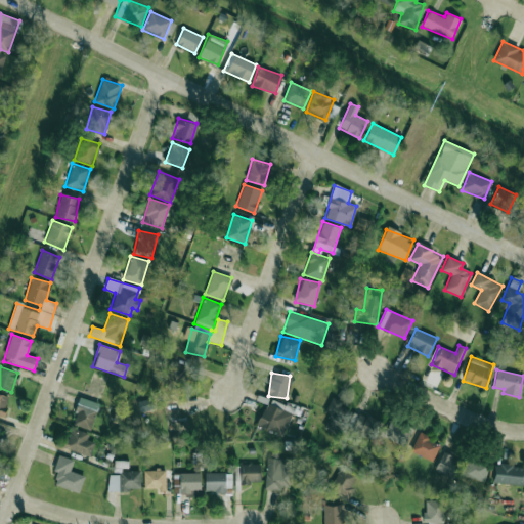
[(9,397),(0,394),(0,415),(3,417),(9,397)]
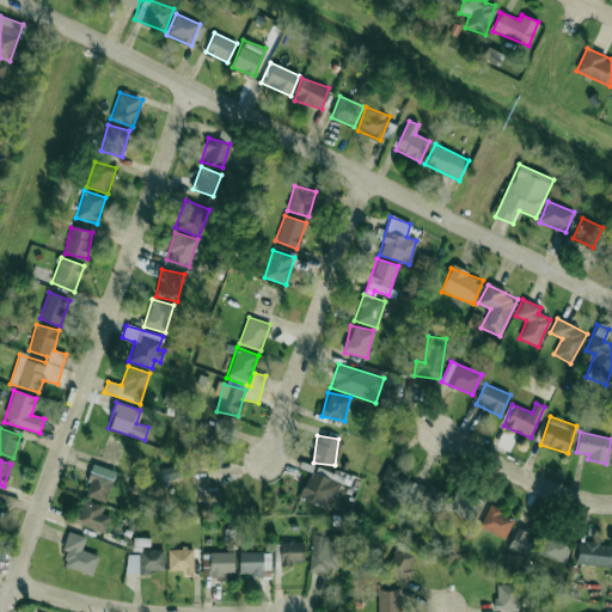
[(105,502),(116,471),(95,464),(84,494),(105,502)]
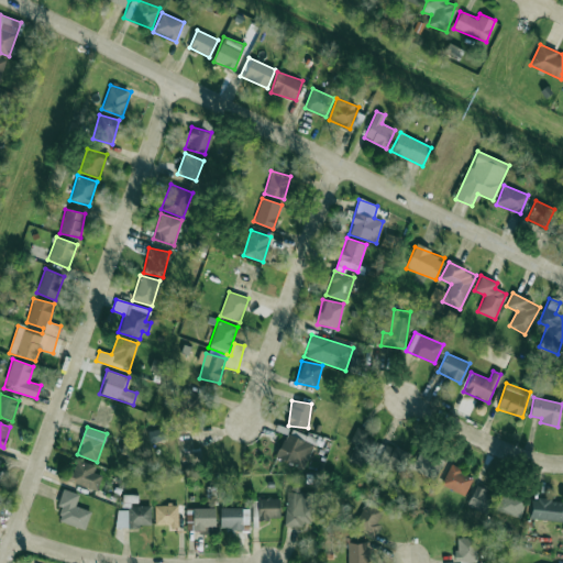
[(165,439),(163,428),(147,431),(150,442),(165,439)]
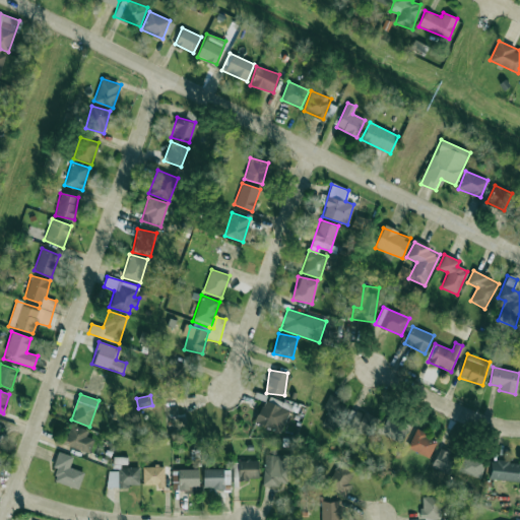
[(281,407),(283,402),(266,395),(256,423),(281,432),(288,410),(281,407)]
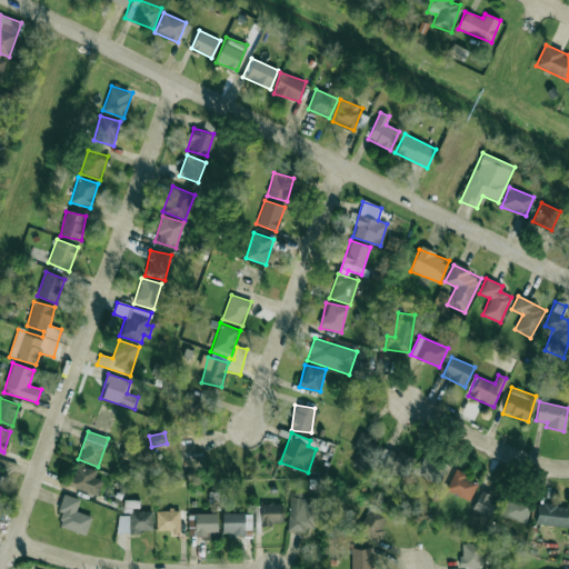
[(416,459),(398,451),(359,436),(353,448),(359,449),(352,466),(373,473),(376,467),(407,480),(416,459)]
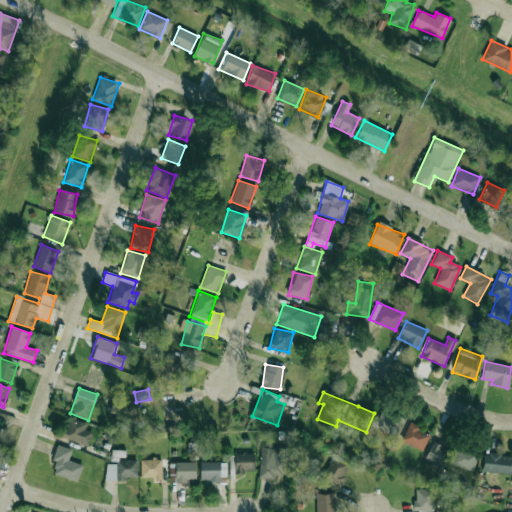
[(403,419),(381,410),(374,427),(395,436),(403,419)]
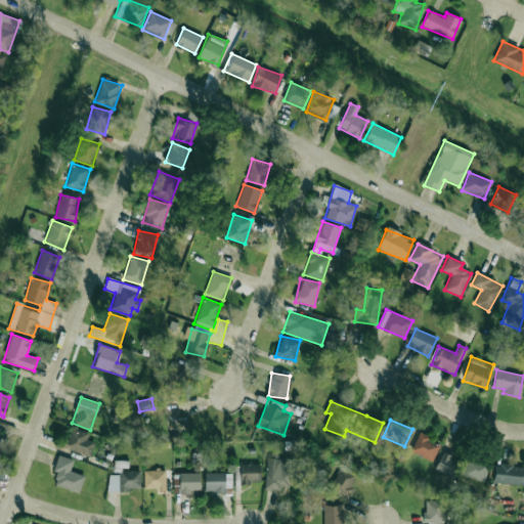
[(89,433),(71,427),(64,448),(90,455),(95,442),(87,439),(89,433)]
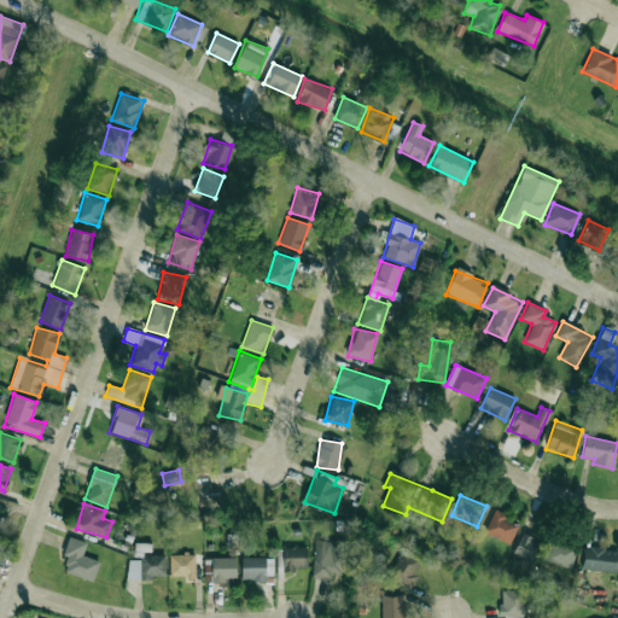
[(509,543),(519,523),(494,511),(484,531),(509,543)]
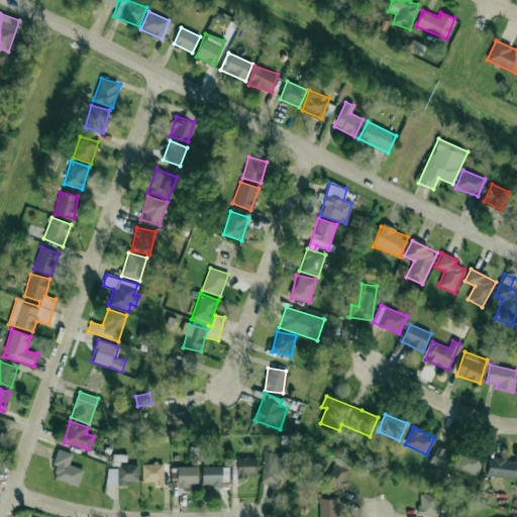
[(454,454),(437,446),(428,463),(446,472),(454,454)]
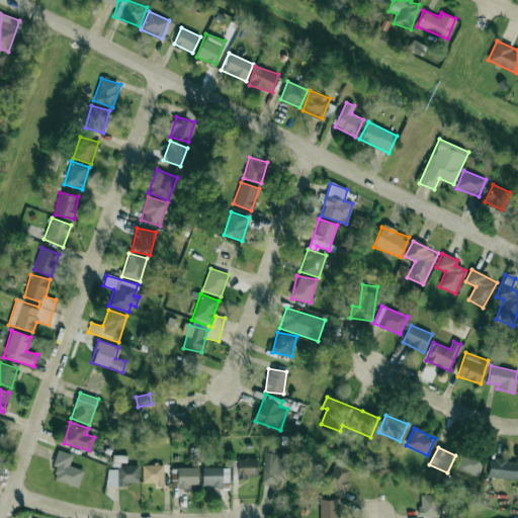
[(51,479),(78,488),(83,470),(69,465),(72,454),(60,450),(51,479)]
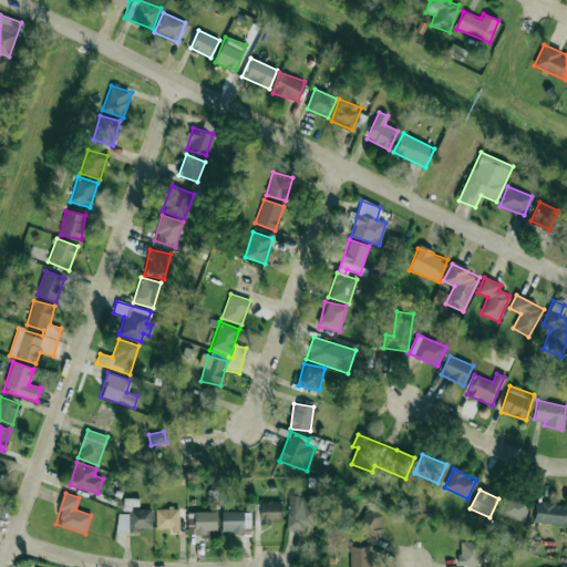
[(529,504),(505,496),(500,514),(523,522),(529,504)]
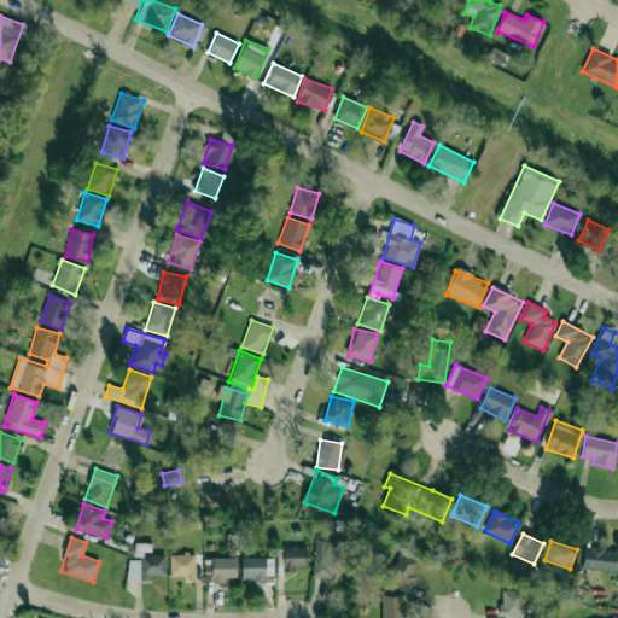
[(308,569),(307,547),(281,548),(283,570),(308,569)]
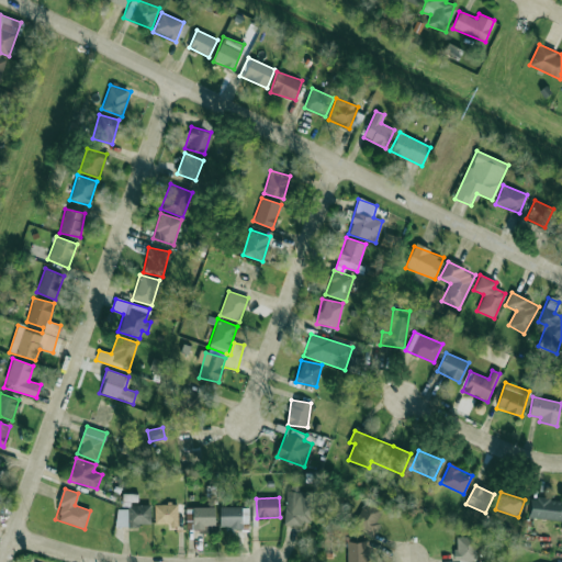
[(561,498),(530,497),(529,518),(561,519),(561,498)]
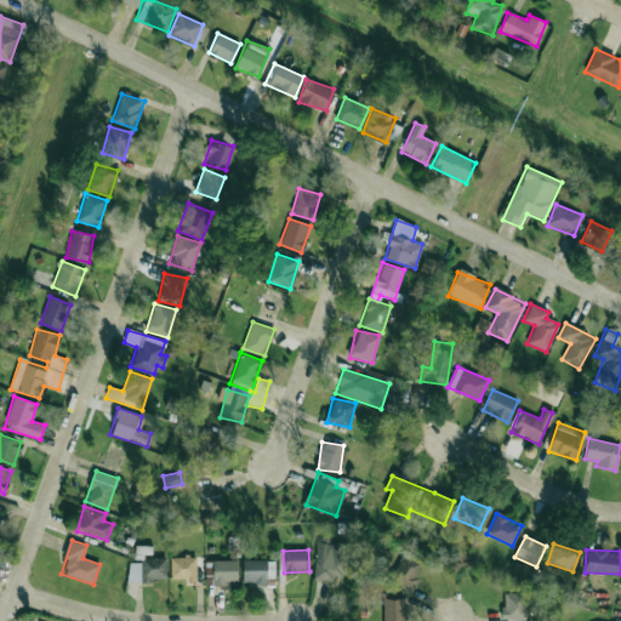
[(410,590),(425,564),(405,553),(391,577),(410,590)]
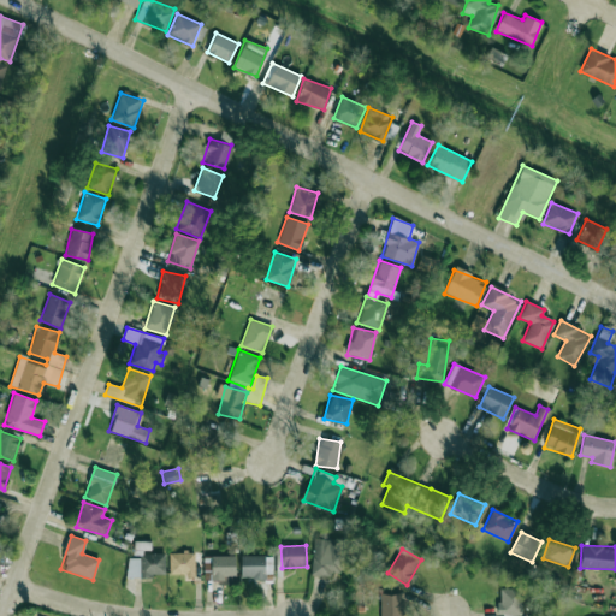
[(169,575),(191,575),(193,552),(169,552),(169,575)]
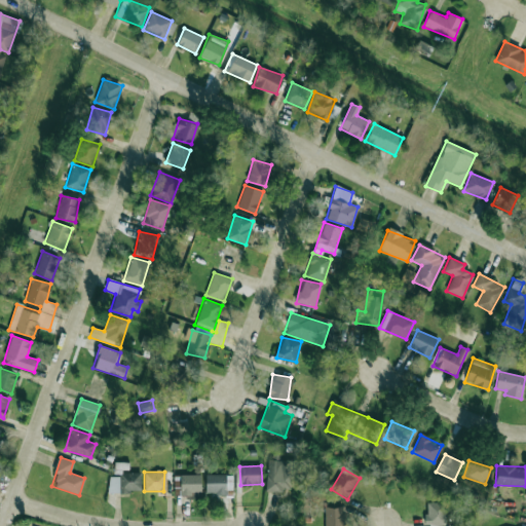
[(141,492),(141,474),(109,474),(108,492),(141,492)]
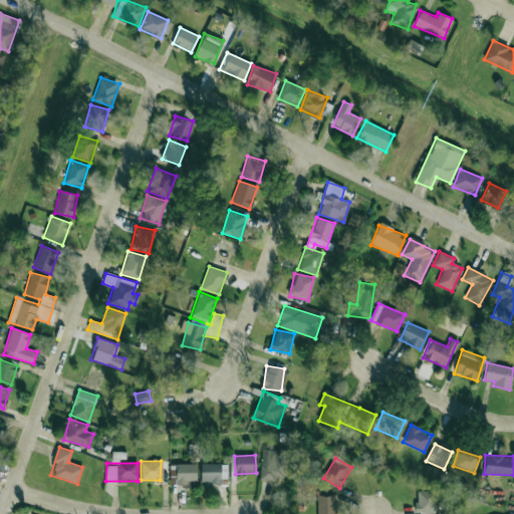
[(201,463),(201,482),(227,481),(227,463),(201,463)]
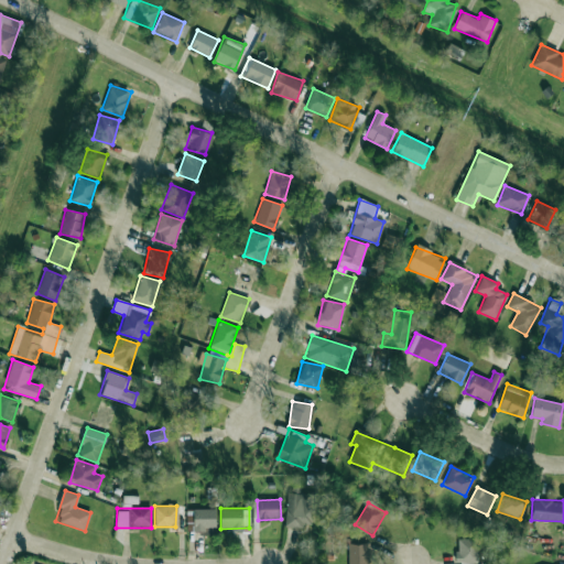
[(193,509),(193,533),(208,532),(207,528),(216,528),(216,509),(193,509)]
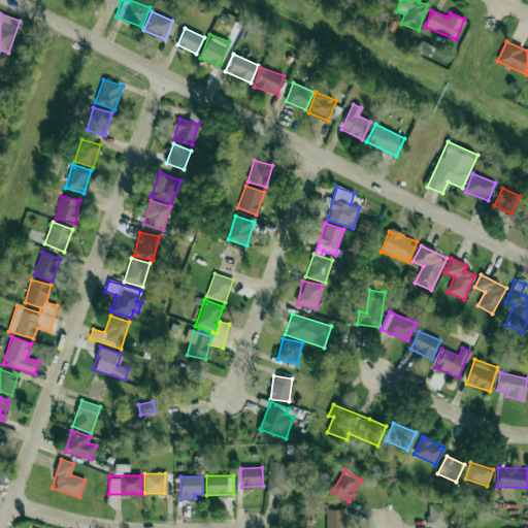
[(447,527),(447,504),(427,504),(428,527),(447,527)]
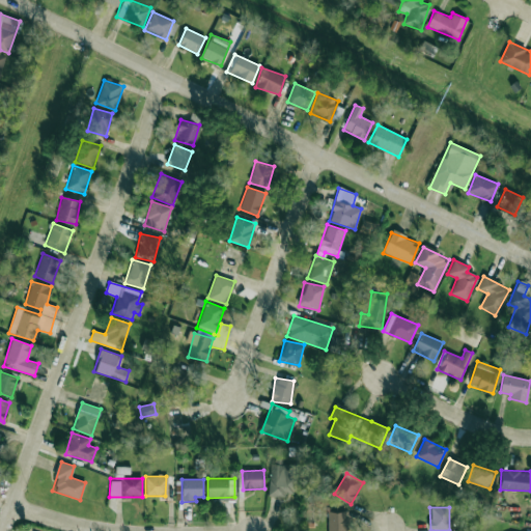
[(346,530),(346,511),(328,511),(328,530),(346,530)]
